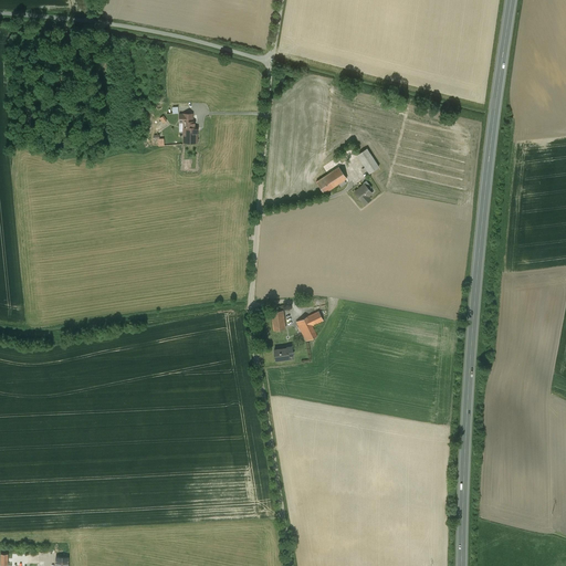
[(169,122),(164,114),(159,117),(166,125),(169,122)]
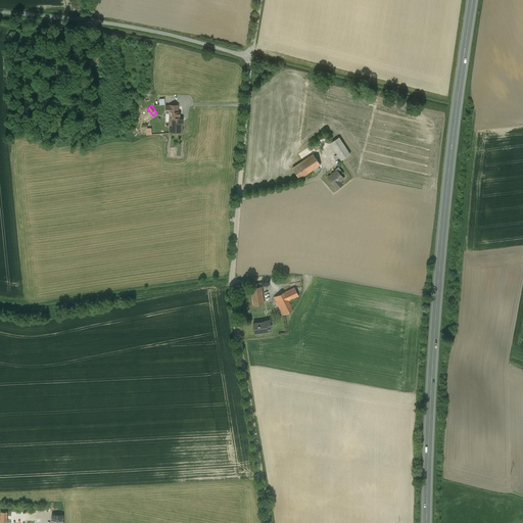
[(178,112),(170,112),(170,132),(182,132),(182,117),(180,117),(180,112),(178,112)]
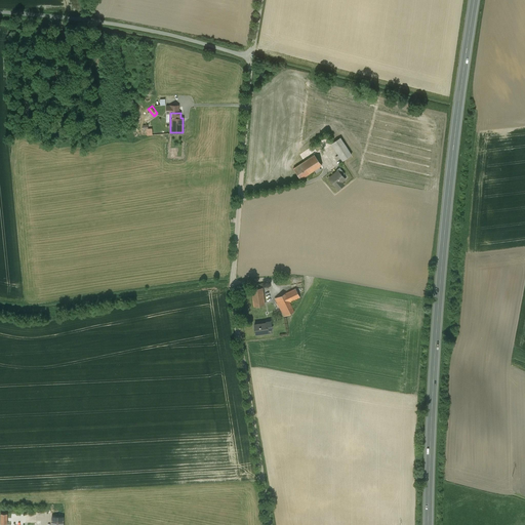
[(340,137),(331,144),(342,160),(352,155),(340,137)]
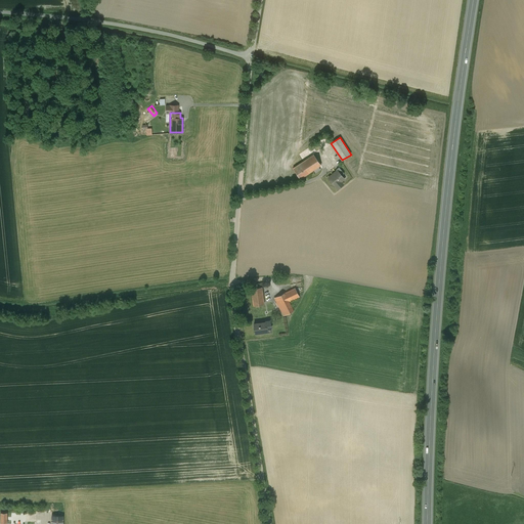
[(301,178),(320,163),(313,154),(294,168),(301,178)]
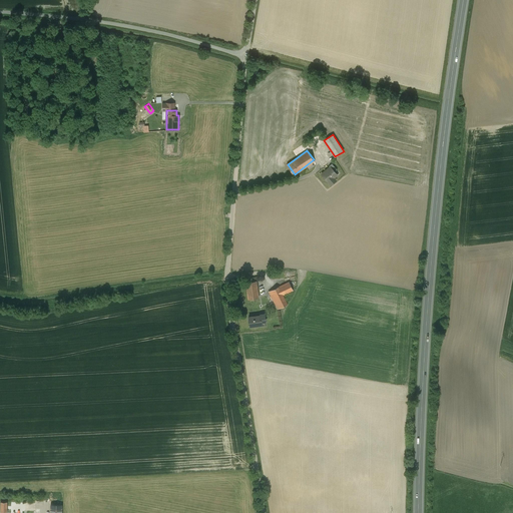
[(331,165),(322,173),(329,182),(339,174),(331,165)]
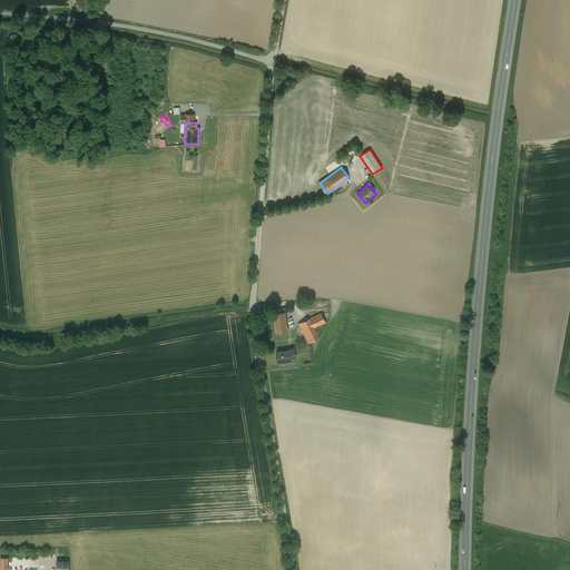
[(285,313),(273,314),(275,333),(287,331),(285,313)]
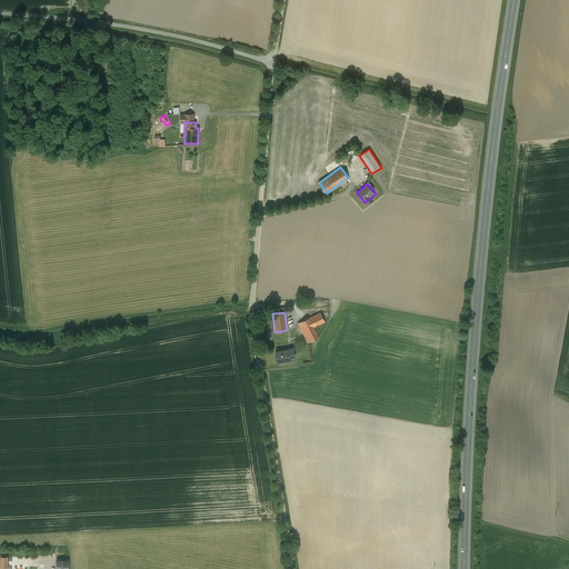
[(319,312),(298,323),(308,342),(318,337),(313,328),(325,322),(319,312)]
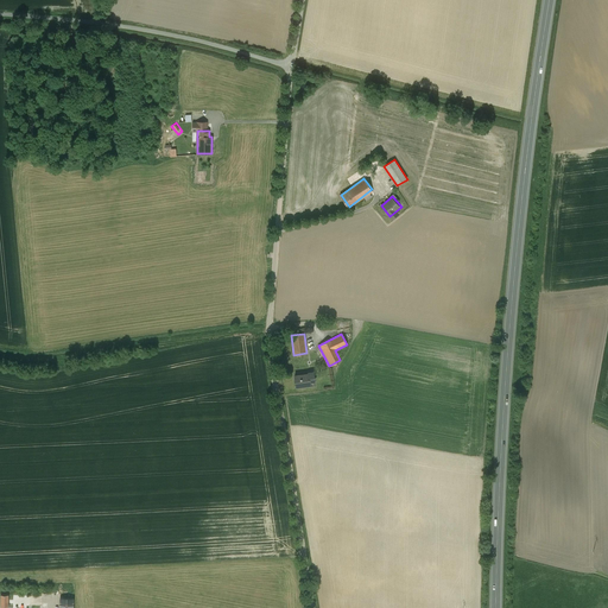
[(308,374),(295,375),(296,387),(310,385),(310,381),(309,374),(308,374)]
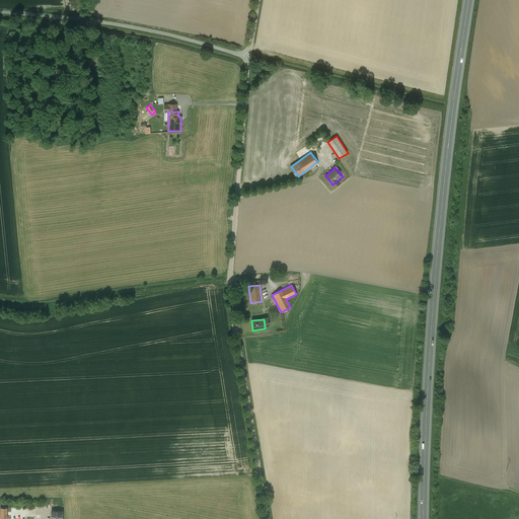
All buildings are outlined.
